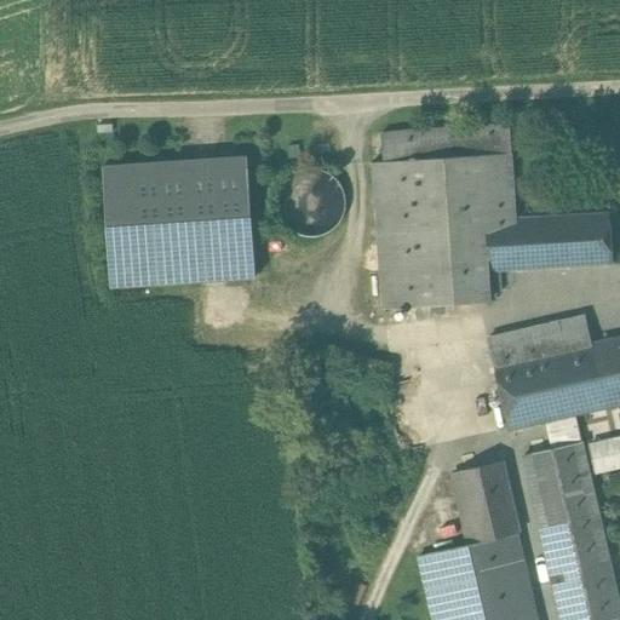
[(510,125),(382,133),(383,162),(482,155),(511,153),(510,125)]
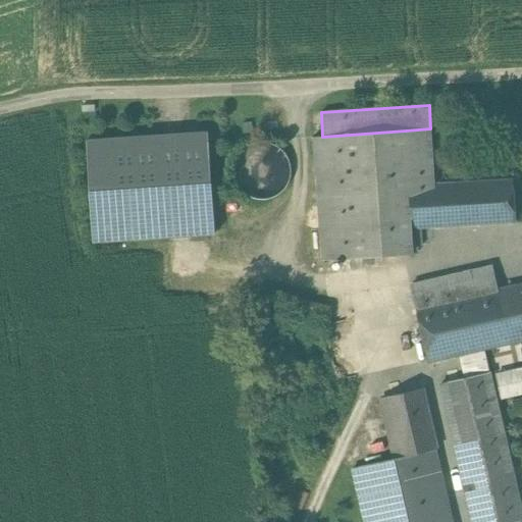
[(513,179),(434,184),(430,128),(406,131),(413,246),(422,246),(421,227),(502,222),(503,227),(515,226),(515,222),(516,222),(513,179)]
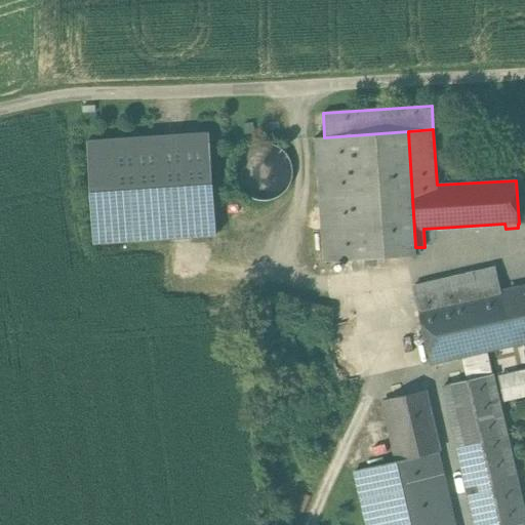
[(408,131),(347,136),(355,259),(416,255),(415,247),(408,131)]
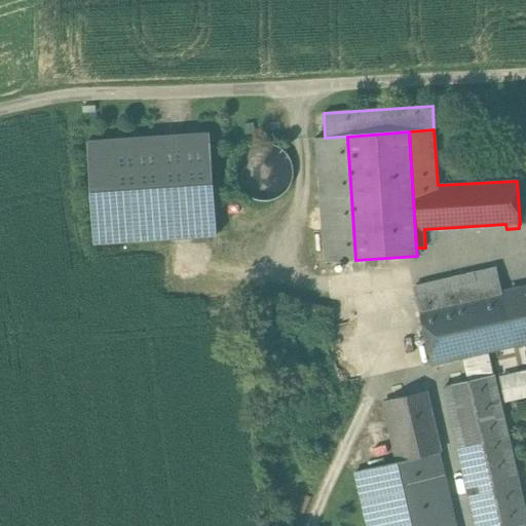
[(210,134),(87,142),(94,245),(217,236),(210,134)]
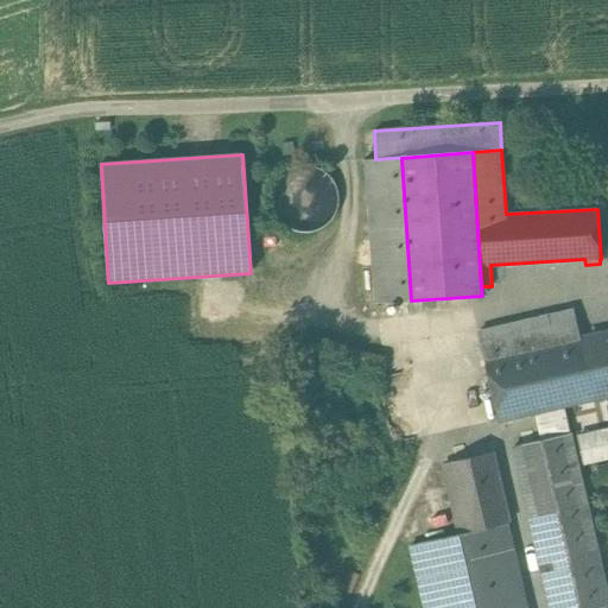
[(375,159),(365,160),(375,317),(398,315),(397,302),(411,301),(401,158),(375,159)]
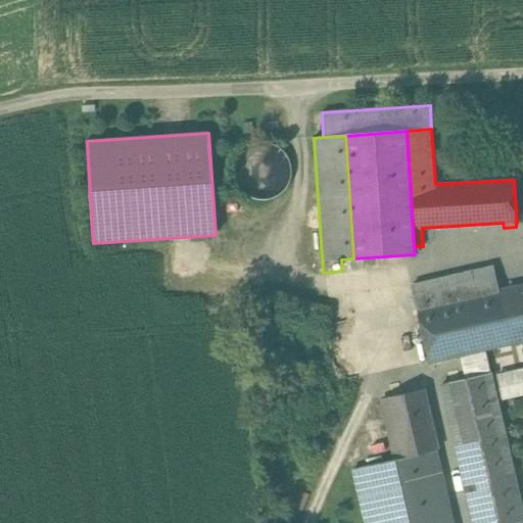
[(290,182),(292,171),(290,159),(283,150),(274,144),(263,142),(251,144),(242,150),(235,160),(233,172),(236,183),(242,192),(251,198),(263,200),(274,198),(284,192),(290,182)]
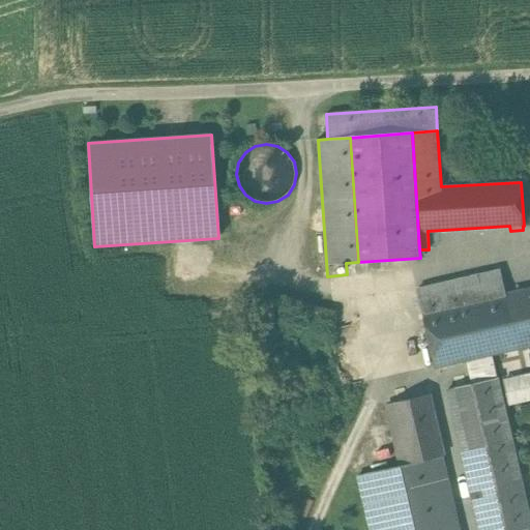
[(500,270),(418,290),(423,313),(505,294),(500,270)]
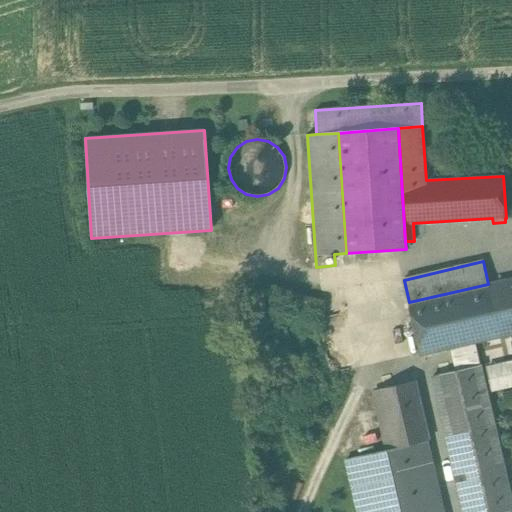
[(511,278),(494,283),(506,335),(511,334),(511,278)]
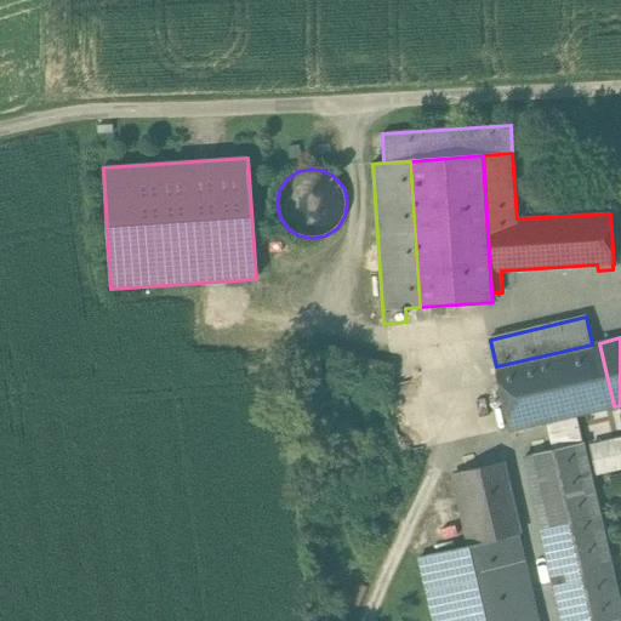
[(496,366),(495,366),(510,431),(547,422),(576,416),(614,406),(599,343),(592,345),(496,366)]
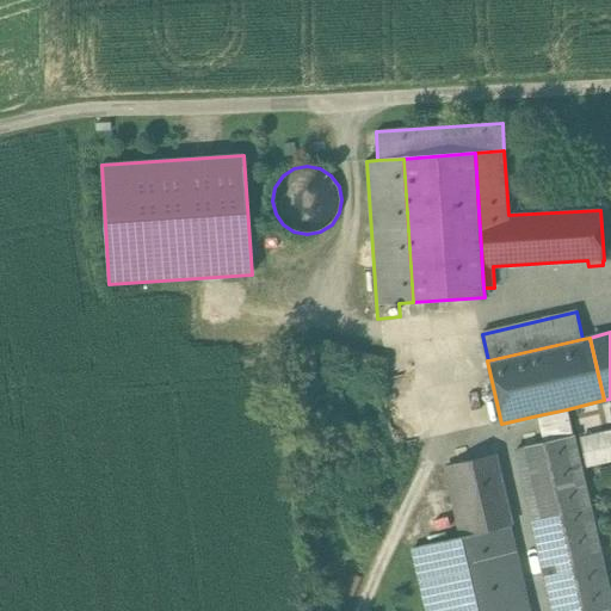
[(594,610),(610,608),(610,600),(567,409),(538,415),(544,443),(516,450),(553,610),(594,610)]
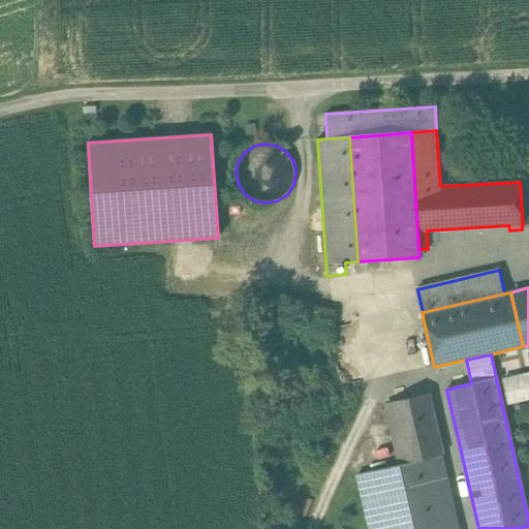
[(528,374),(502,381),(507,403),(528,397),(528,374)]
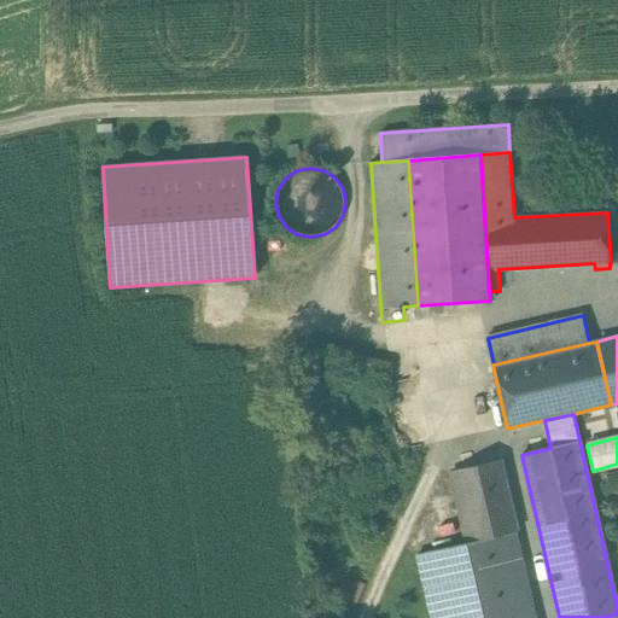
[(500,460),(449,472),(466,543),(516,532),(517,531),(500,460)]
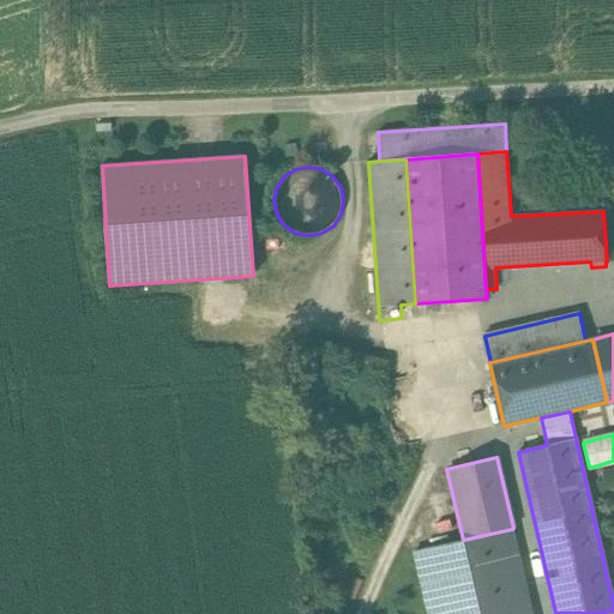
[(463,540),(414,552),(428,613),(531,613),(512,529),(463,540)]
